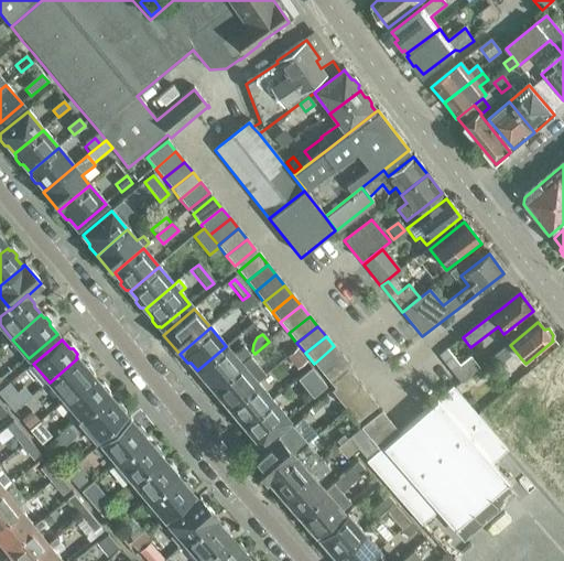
[(563,345),(562,343),(532,369),(563,406),(563,345)]
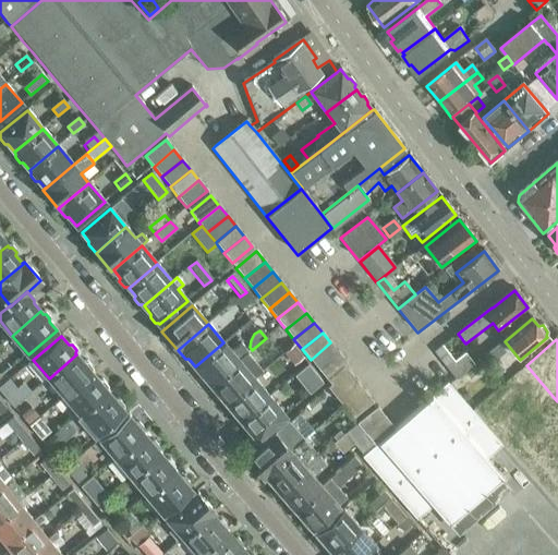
[(201,377),(204,377),(210,385),(239,361),(246,353),(241,346),(232,353),(223,342),(195,366),(196,369),(196,372),(201,377)]
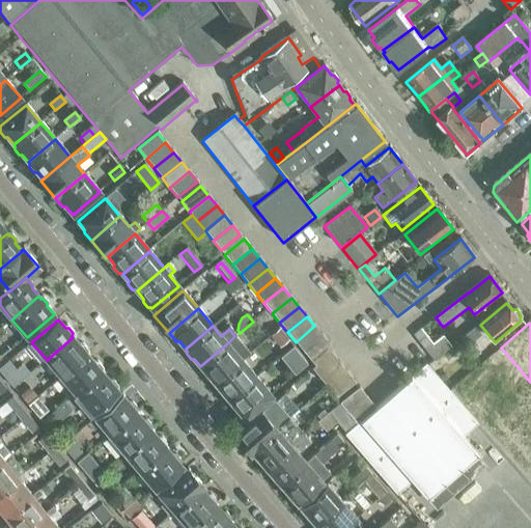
[(296,342),(303,352),(323,336),(314,326),(296,342)]
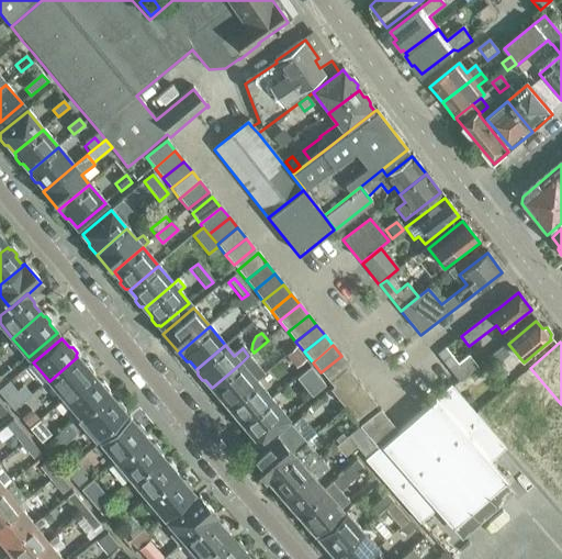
[(495,368),(508,356),(503,348),(489,359),(495,368)]
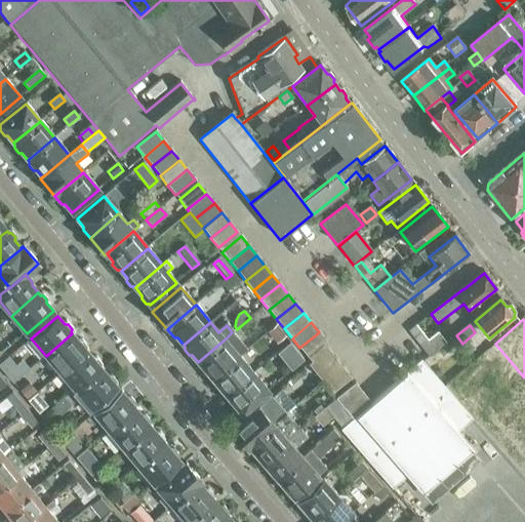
[(284,337),(275,326),(267,333),(276,344),(284,337)]
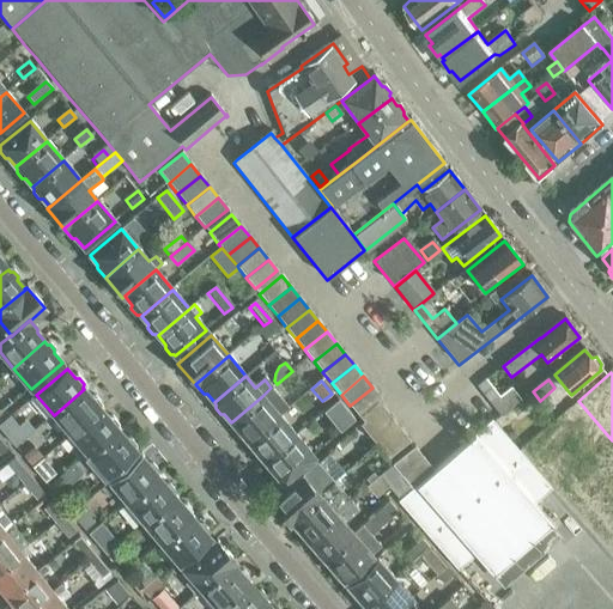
[(484,382),(478,387),(503,416),(521,402),(511,389),(499,400),(484,382)]
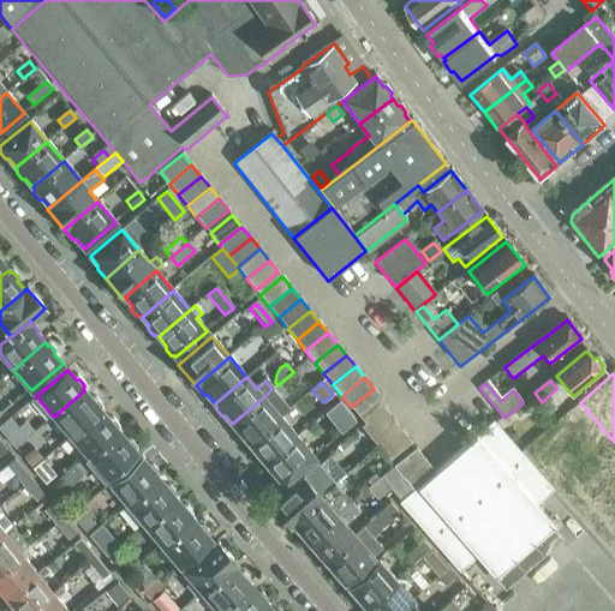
[(382,400),(374,389),(351,407),(360,418),(382,400)]
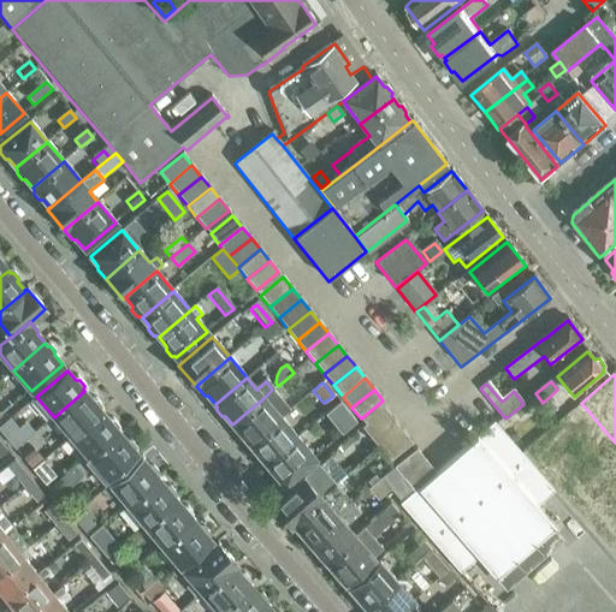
[(92,399),(84,391),(54,417),(70,435),(101,411),(100,410),(101,406),(96,399),(92,399)]
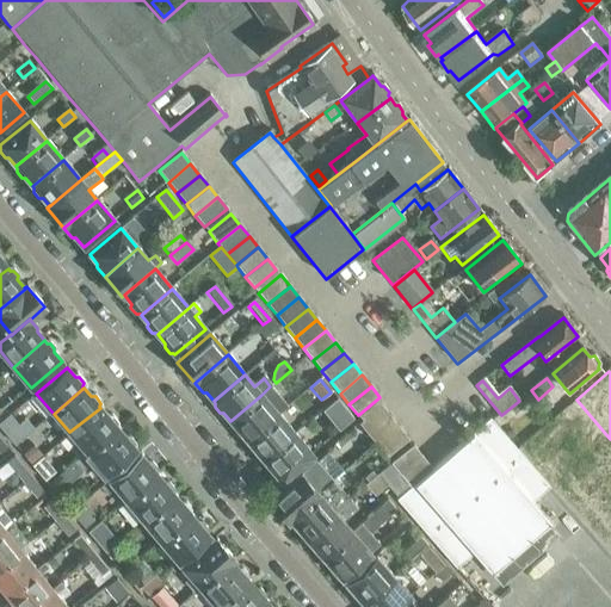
[(240,433),(247,441),(278,415),(287,408),(269,388),(261,395),(230,421),(232,422),(230,426),(236,433),(240,433)]
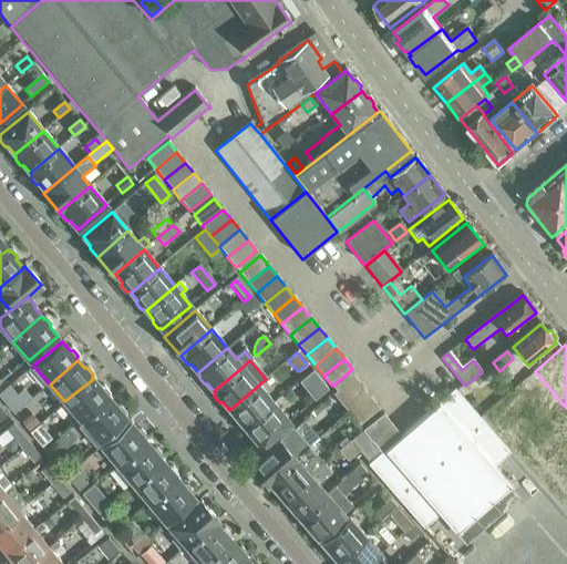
[(6,370),(0,375),(0,382),(0,383),(10,376),(6,370)]
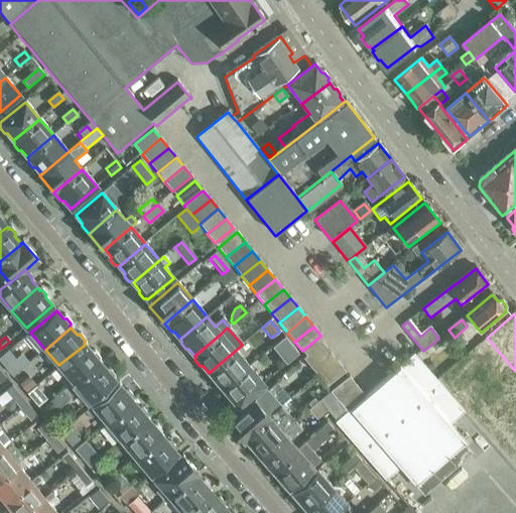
[(273,347),(278,353),(289,344),(284,338),(273,347)]
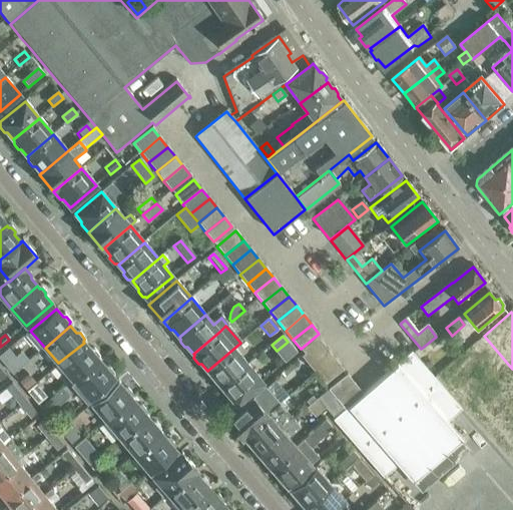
[(310,367),(329,352),(321,342),(302,357),(310,367)]
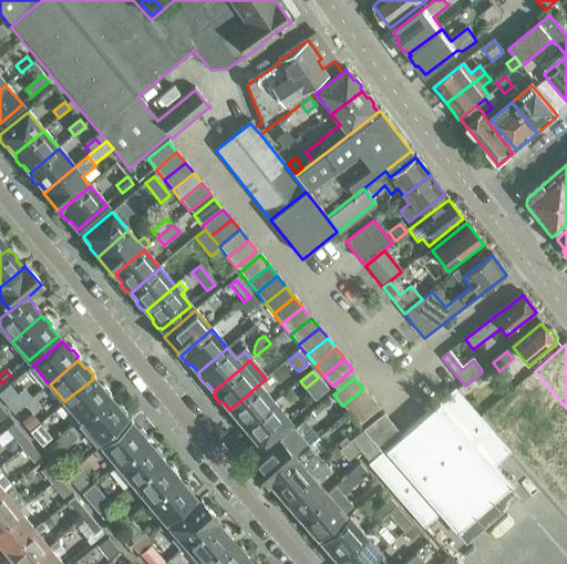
[(72,411),(81,421),(110,398),(109,396),(109,392),(104,388),(101,387),(93,379),(64,401),(54,410),(60,417),(64,417),(72,411)]
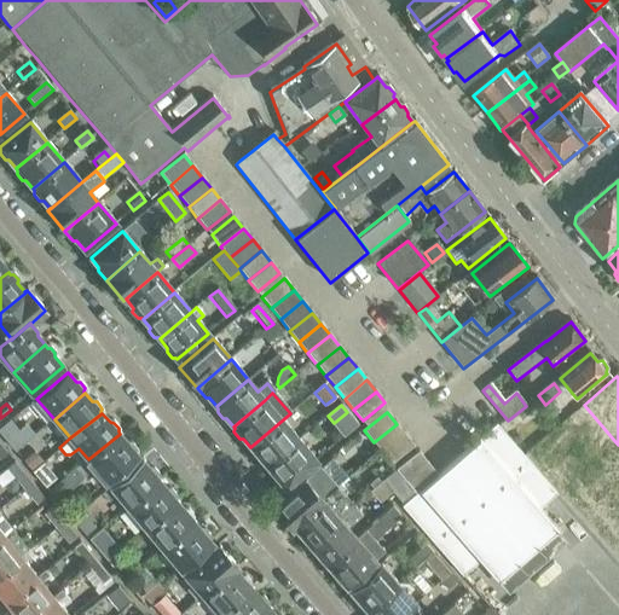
[(259,458),(267,466),(299,440),(282,421),(250,447),(252,448),(250,452),(255,458),(259,458)]
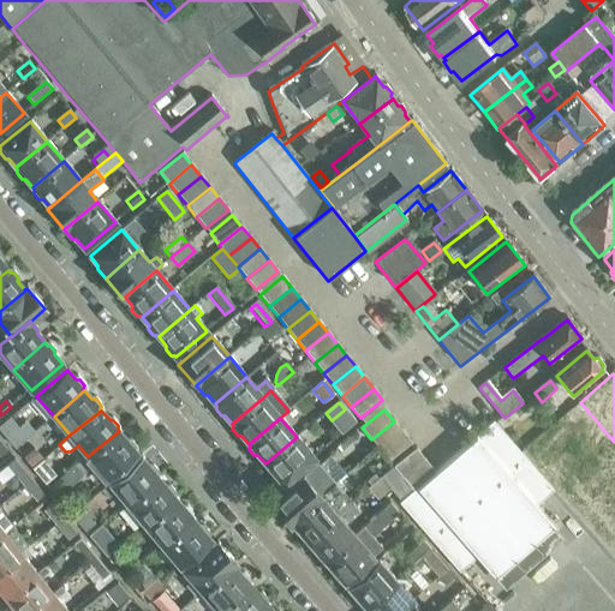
[(9,420),(0,426),(0,432),(15,449),(25,441),(16,430),(9,420)]
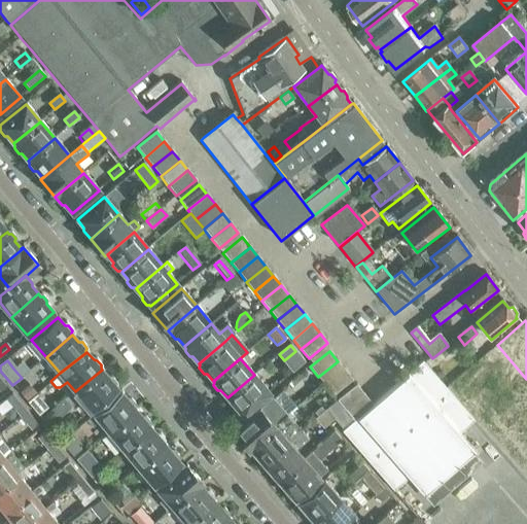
[(318,377),(325,386),(345,371),(338,361),(318,377)]
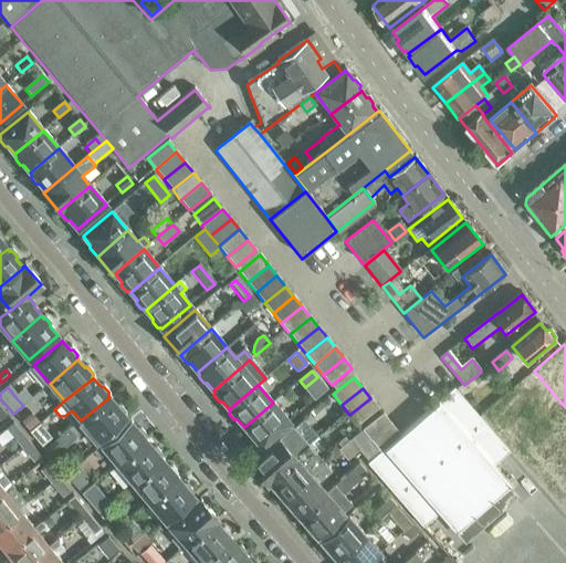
[(454,389),(367,465),(422,528),(439,514),(454,533),(510,486),(493,467),(510,452),(454,389)]
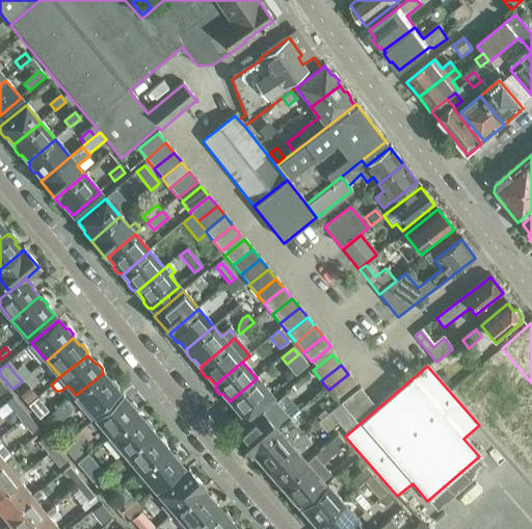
[(76,395),(52,415),(60,424),(74,412),(73,411),(79,405),(88,417),(118,392),(116,390),(116,386),(113,381),(109,381),(103,373),(76,395)]
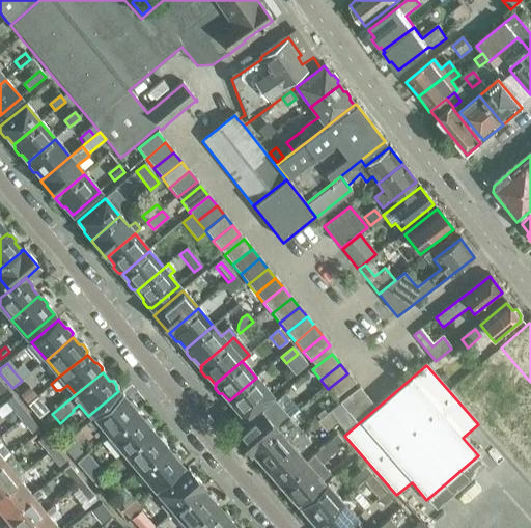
[(356,383),(347,373),(328,389),(336,399),(356,383)]
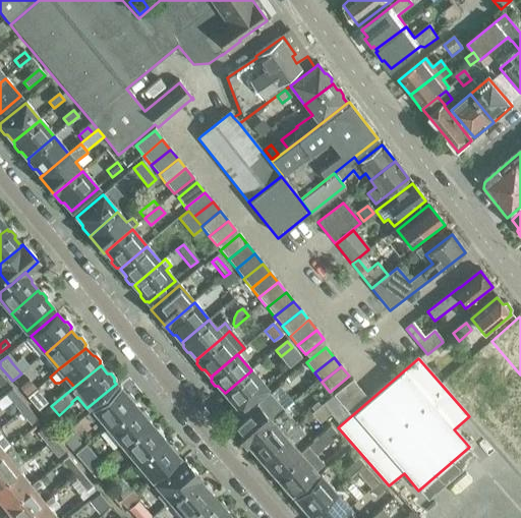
[(266,388),(251,370),(225,393),(225,394),(225,397),(230,403),(233,403),(239,410),(266,388)]
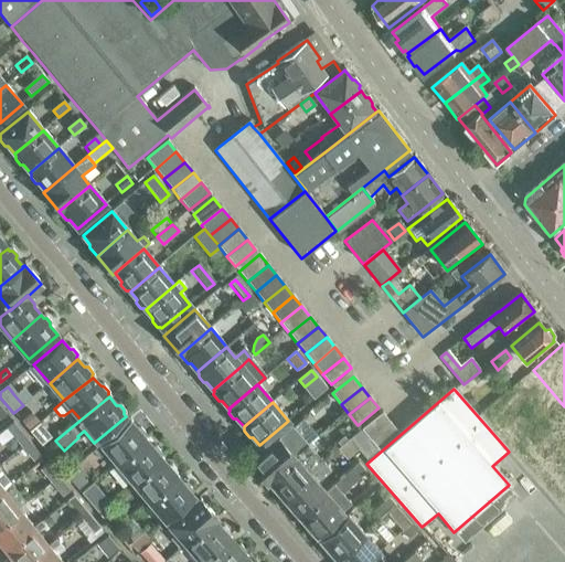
[(28,412),(19,420),(29,431),(38,424),(28,412)]
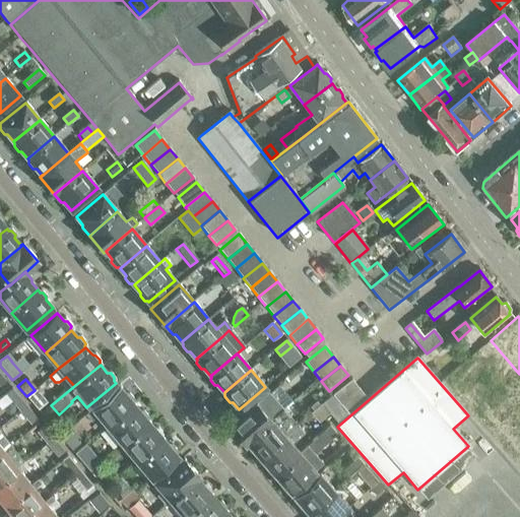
[(340,405),(360,389),(351,380),(332,395),(340,405)]
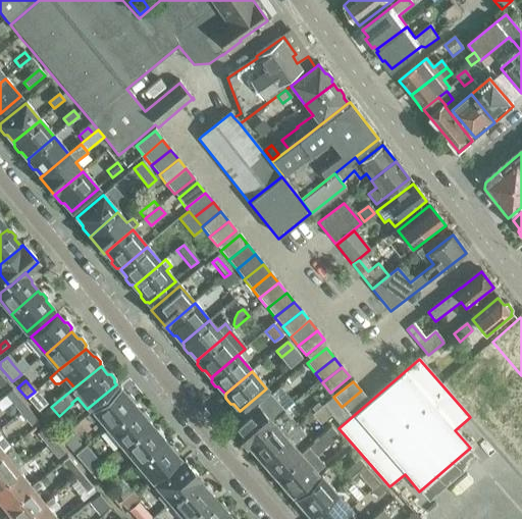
[(126,397),(119,388),(87,416),(94,424),(100,419),(108,429),(135,407),(132,403),(133,400),(129,397),(126,397)]
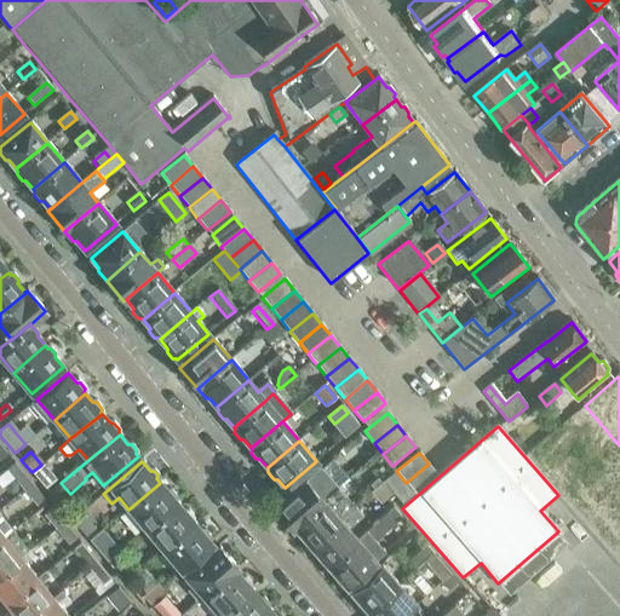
[(437,476),(429,464),(406,483),(415,494),(437,476)]
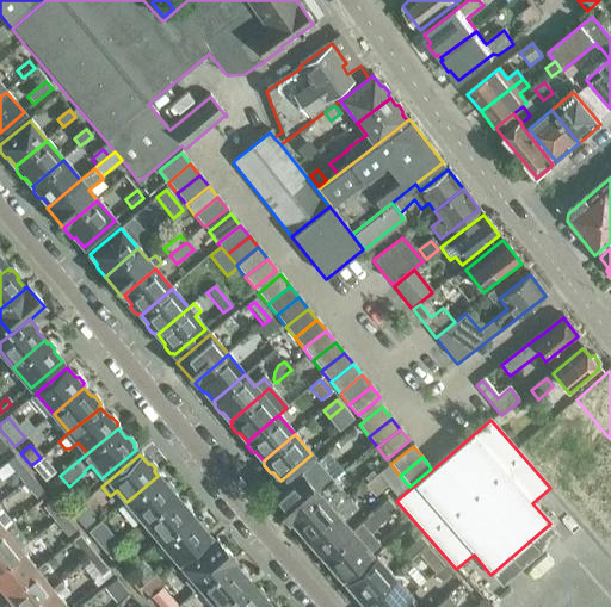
[(41,459),(31,468),(44,483),(54,475),(41,459)]
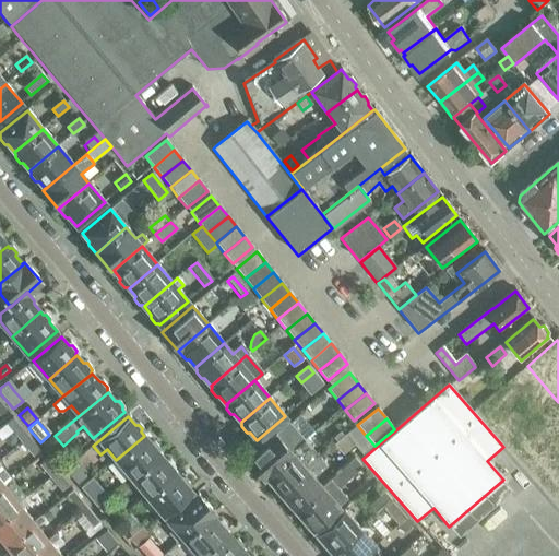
[(247,460),(263,478),(265,476),(290,453),(290,452),(305,440),(310,436),(310,427),(305,423),(298,422),(292,427),(288,423),(247,460)]
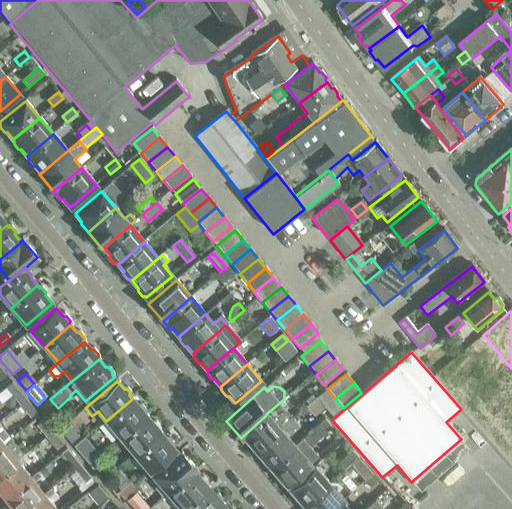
[(25,400),(16,389),(10,394),(19,406),(25,400)]
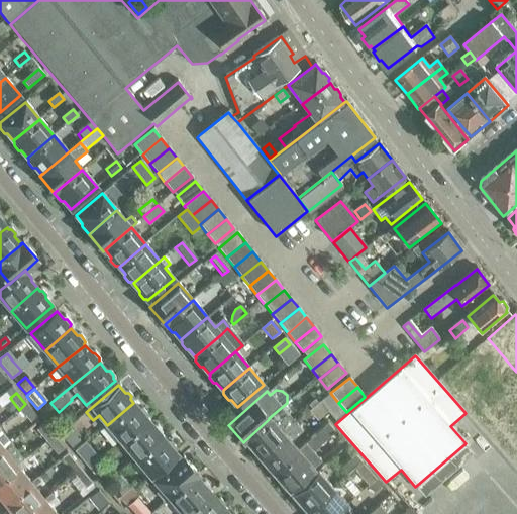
[(310,411),(317,420),(328,411),(335,420),(346,412),(338,403),(330,393),(318,404),(312,409),(310,411)]
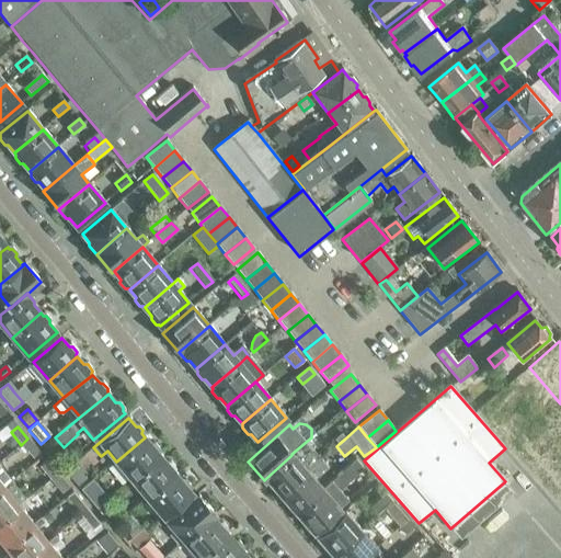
[(339,444),(345,439),(342,434),(335,441),(339,444)]
